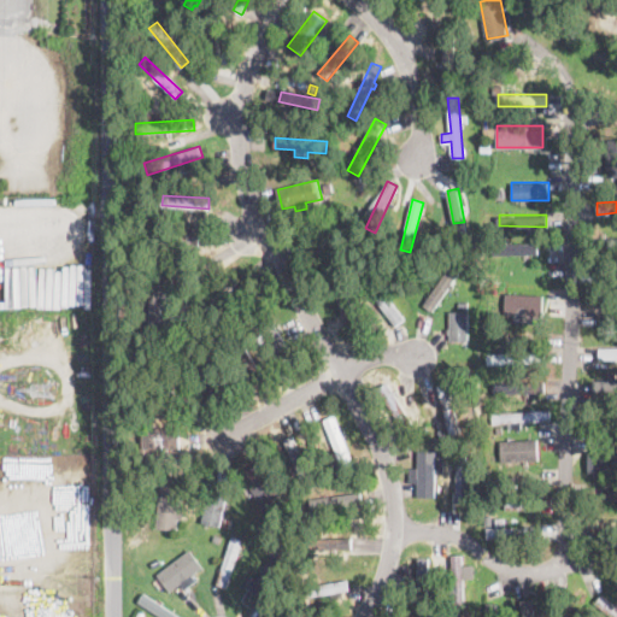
[(199,233),(199,245),(152,244),(153,233),(199,233)]
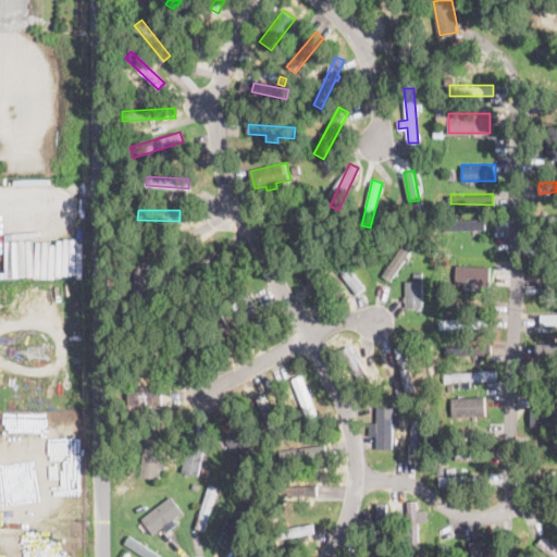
[(459,217),(459,221),(495,219),(495,230),(443,232),(442,222),(452,222),(452,217),(459,217)]
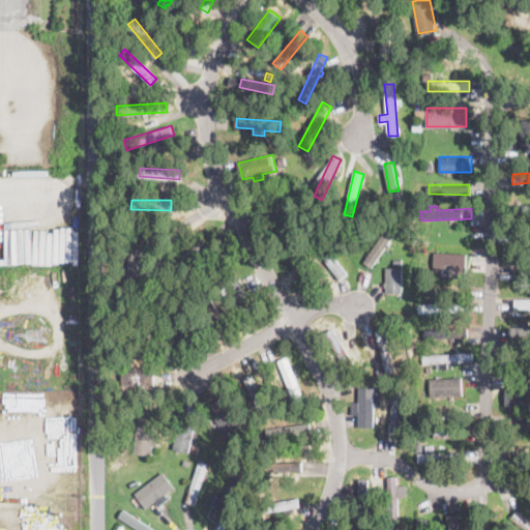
[(400,226),(372,267),(363,262),(391,221),(400,226)]
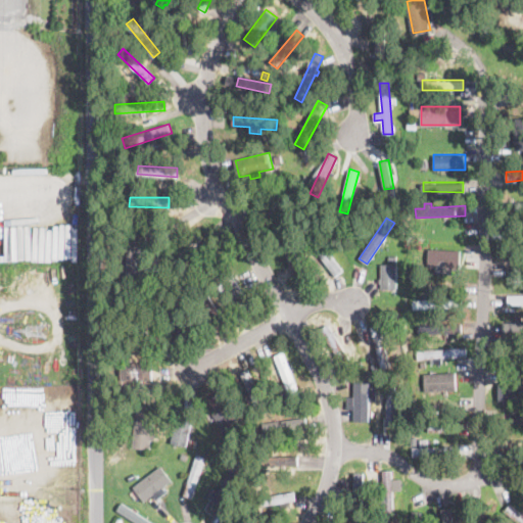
[(522,237),(507,237),(507,229),(522,229),(522,237)]
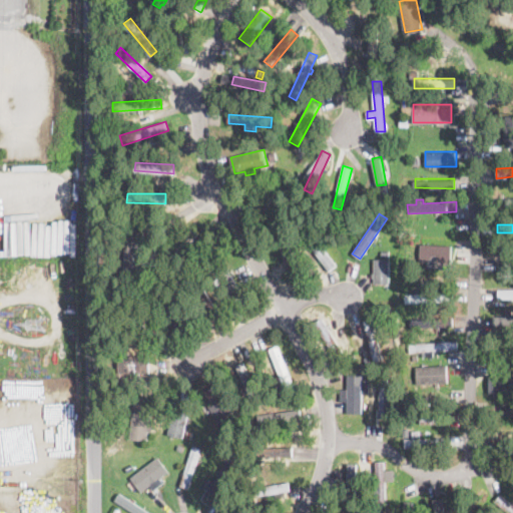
[(329,270),(307,238),(315,233),(337,264),(329,270)]
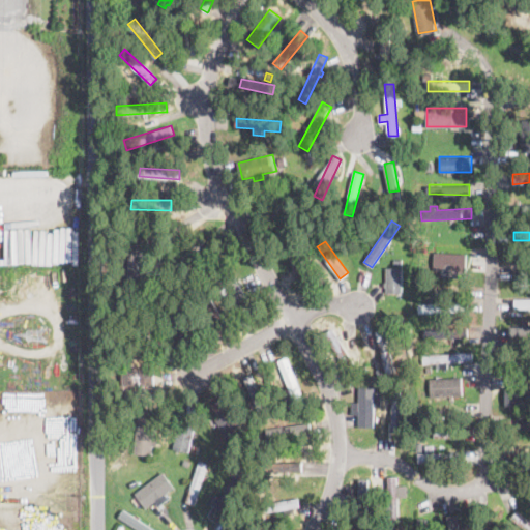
[(316,283),(300,291),(282,256),(297,247),(316,283)]
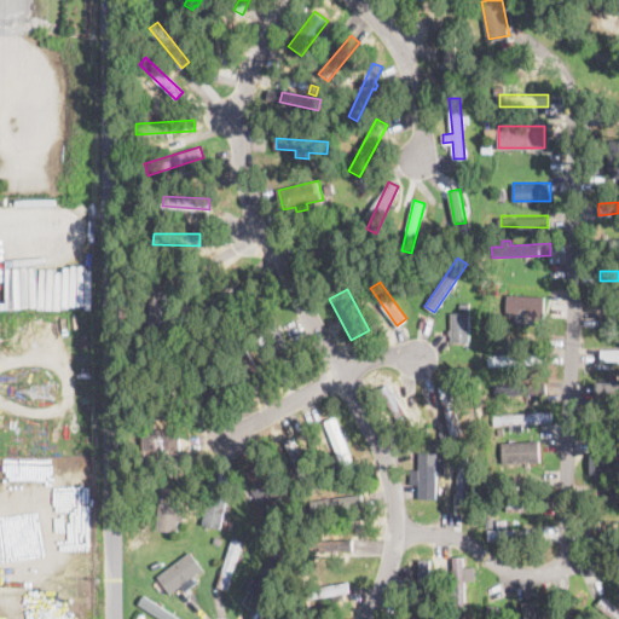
[(553,317),(505,318),(505,295),(551,294),(553,317)]
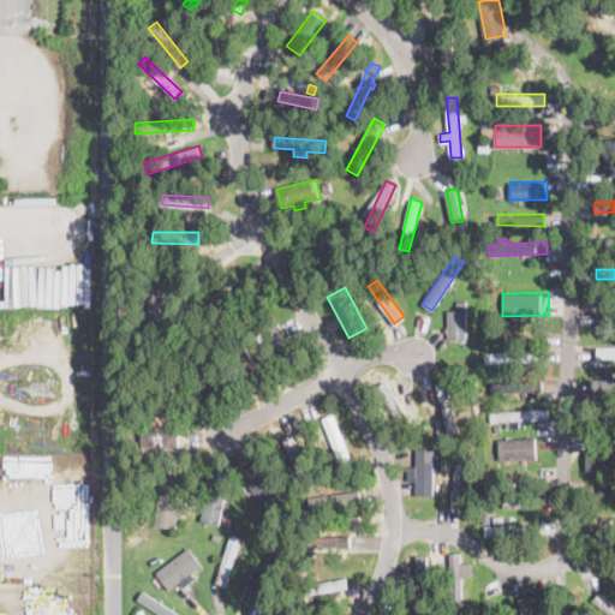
[(466,311),(466,340),(448,340),(449,311),(466,311)]
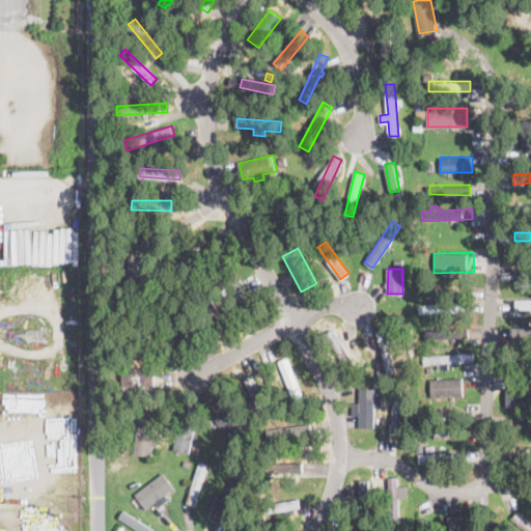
[(530,269),(530,278),(516,278),(516,269),(530,269)]
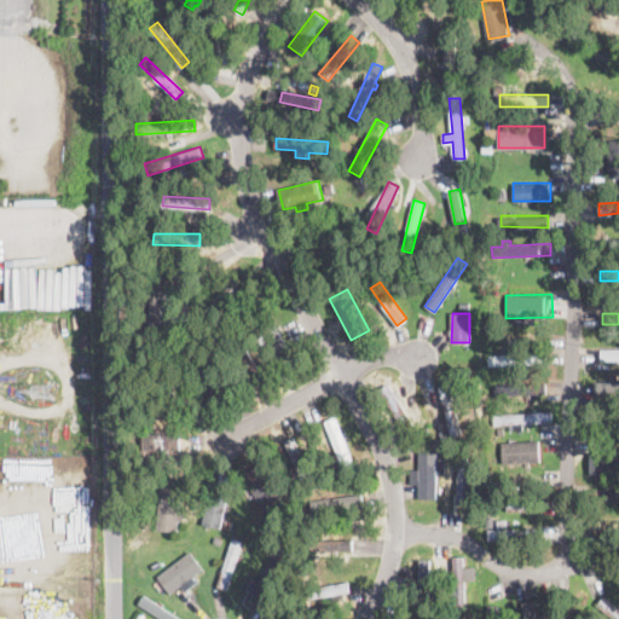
[(266,382),(258,388),(230,345),(239,339),(266,382)]
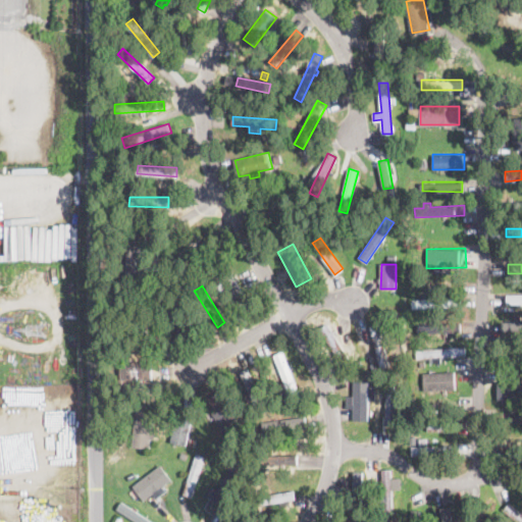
[(129,292),(123,298),(119,293),(125,288),(129,292)]
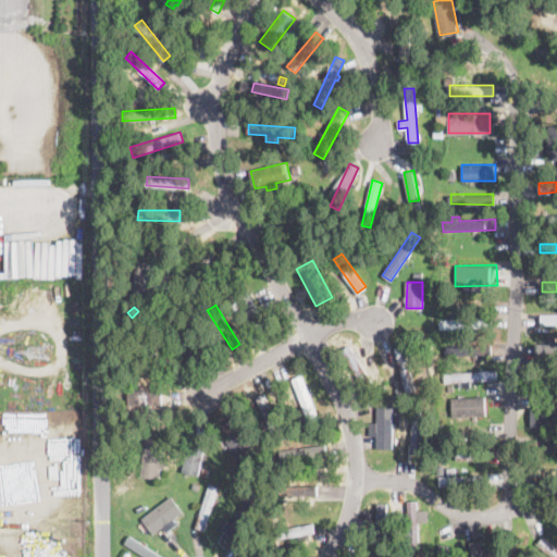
[(275,330),(268,335),(251,314),(260,308),(275,330)]
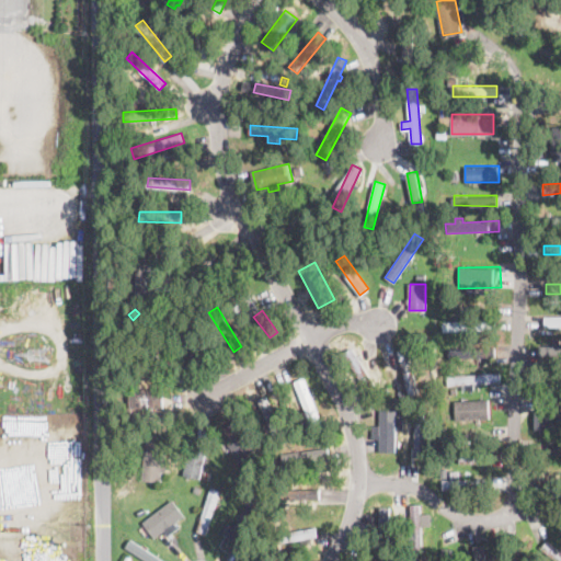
[(560,325),(545,325),(545,316),(560,316),(560,325)]
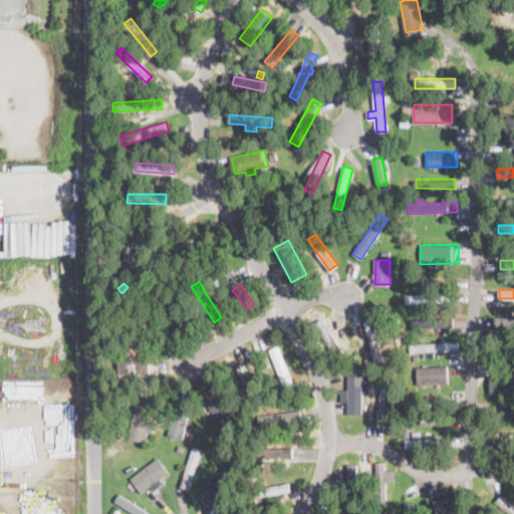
[(450,302),(407,303),(407,295),(450,294),(450,302)]
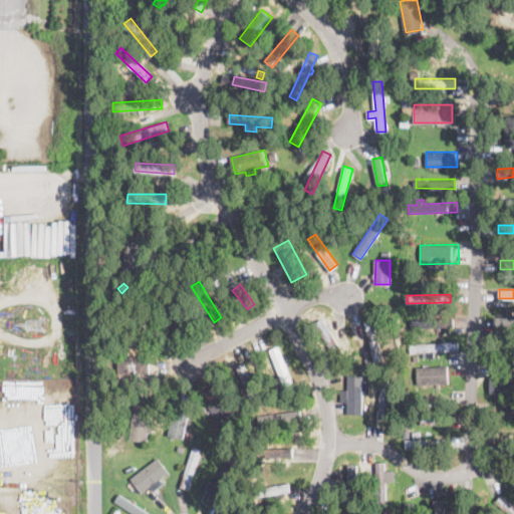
[(513,333),(495,334),(494,317),(513,316),(513,333)]
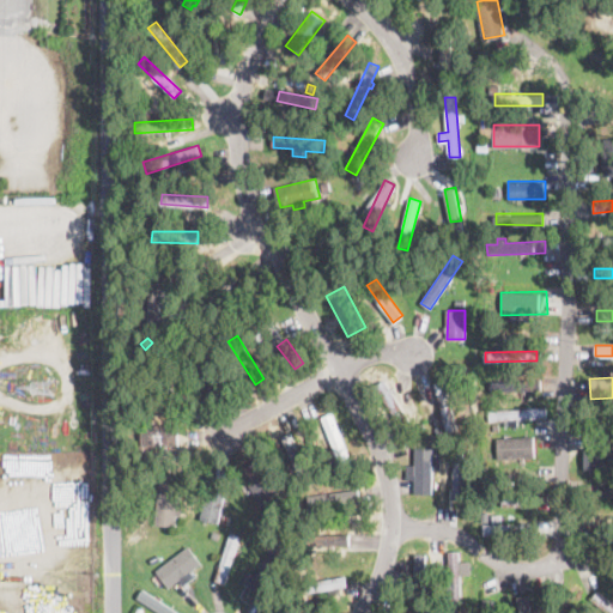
[(412,422),(404,428),(376,384),(384,378),(412,422)]
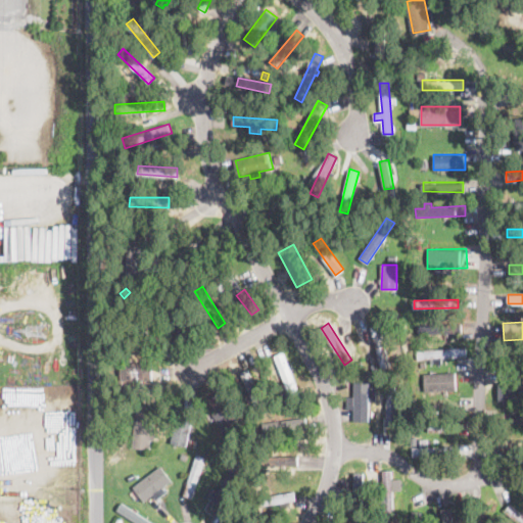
[(390,365),(381,368),(371,326),(379,323),(390,365)]
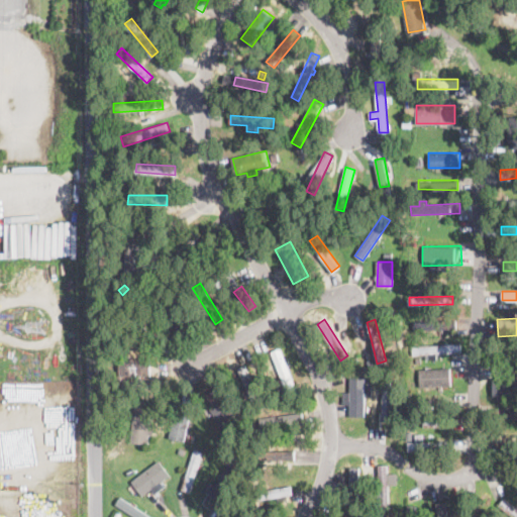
[(457,319),(413,320),(413,329),(457,328),(457,319)]
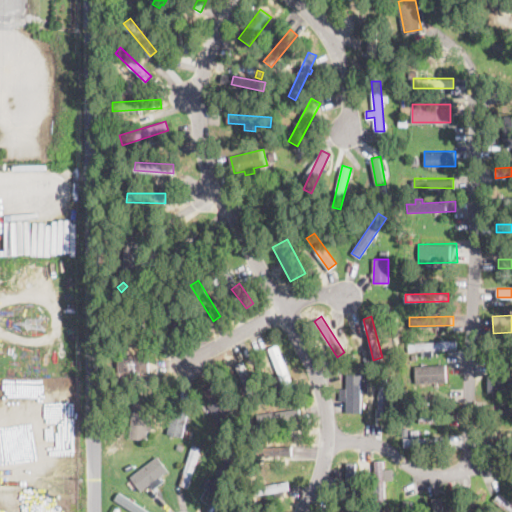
[(455,342),(455,351),(414,350),(414,342),(455,342)]
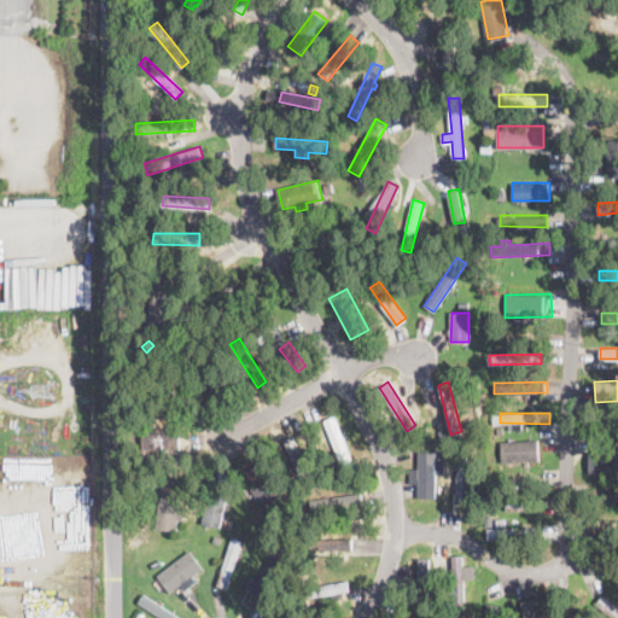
[(354,465),(344,468),(325,421),(334,418),(354,465)]
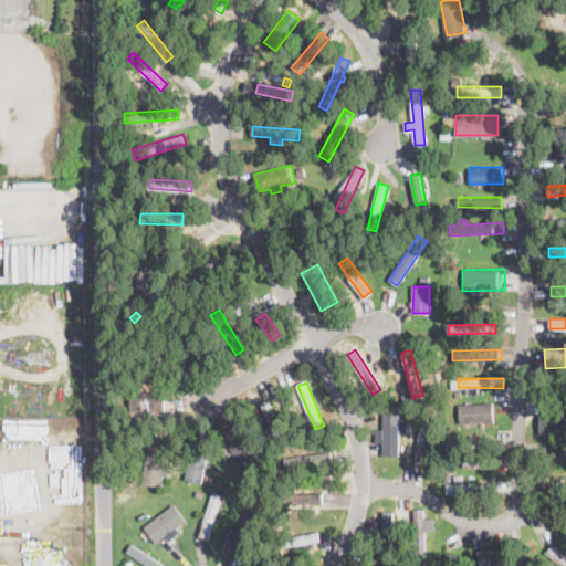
[(167,412),(134,415),(132,391),(165,388),(167,412)]
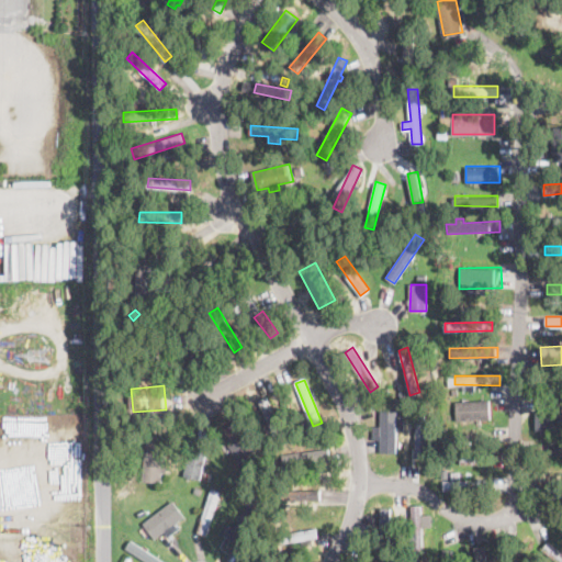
[(391,392),(383,396),(380,390),(388,386),(391,392)]
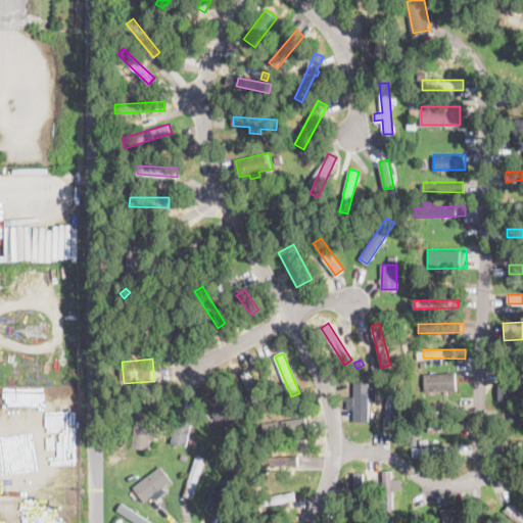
[(264,405),(255,409),(240,373),(248,370),(264,405)]
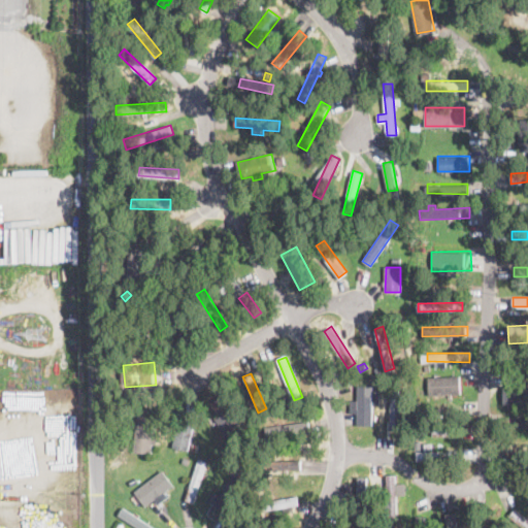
[(460,393),(429,394),(428,376),(460,374),(460,393)]
